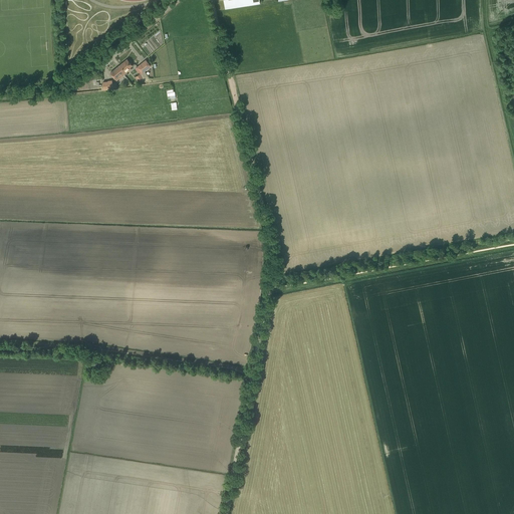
[(223,0),(225,9),(260,3),(259,0),(223,0)]
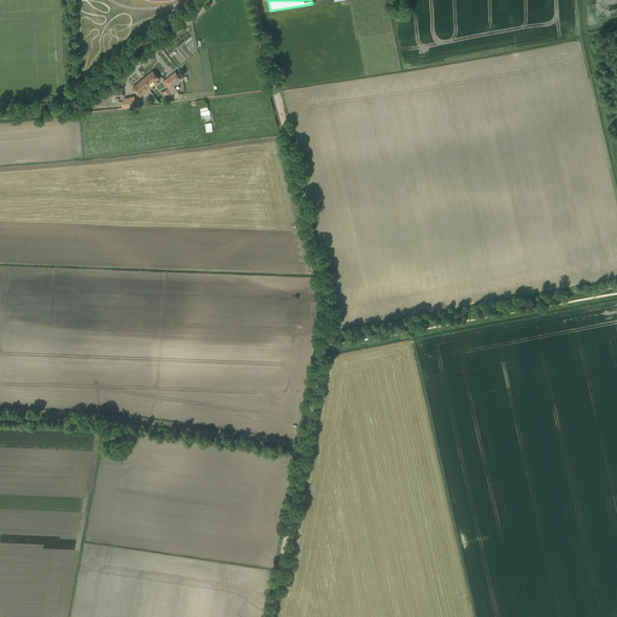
[(152,71),(142,80),(150,88),(157,83),(156,81),(159,78),(152,71)]
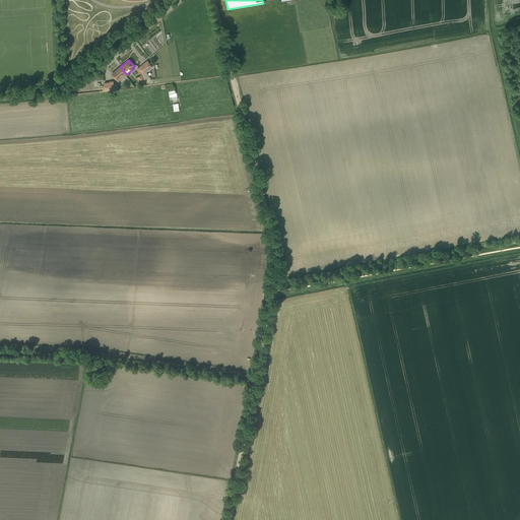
[(147,61),(139,68),(144,74),(146,72),(152,67),(147,61)]
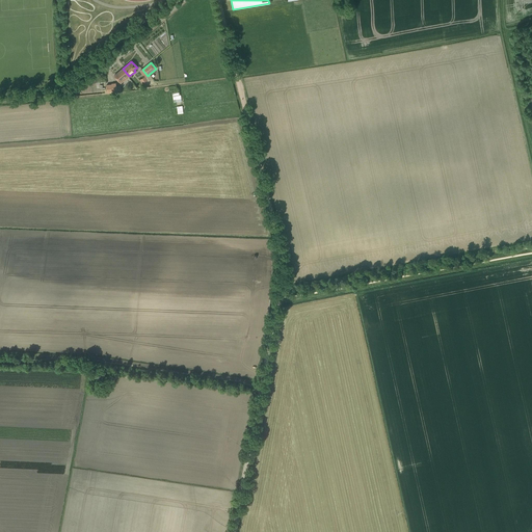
[(129,76),(123,69),(114,75),(121,83),(129,76)]
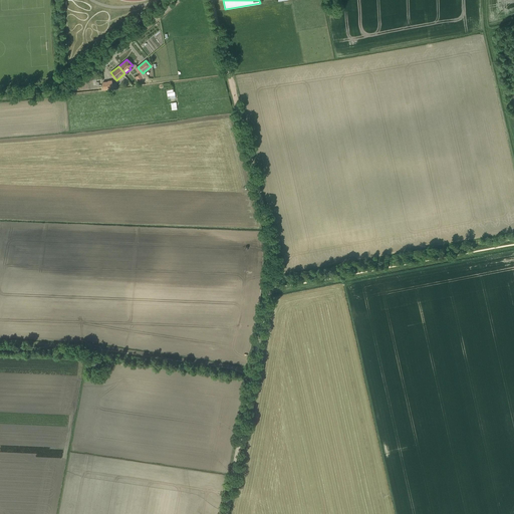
[(112,88),(111,80),(108,81),(103,82),(103,89),(112,88)]
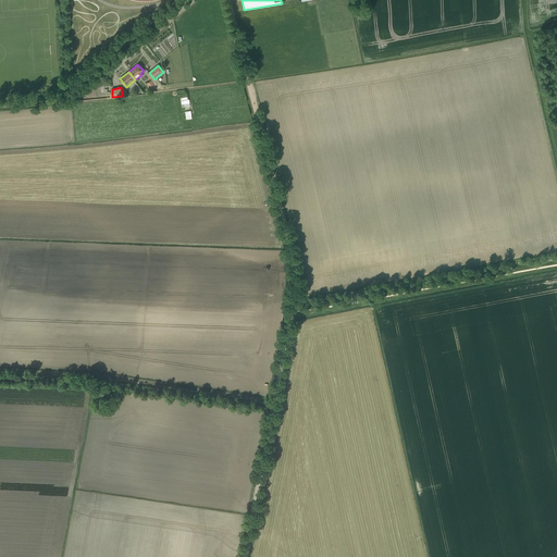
[(182,107),(190,107),(189,97),(181,97),(182,107)]
